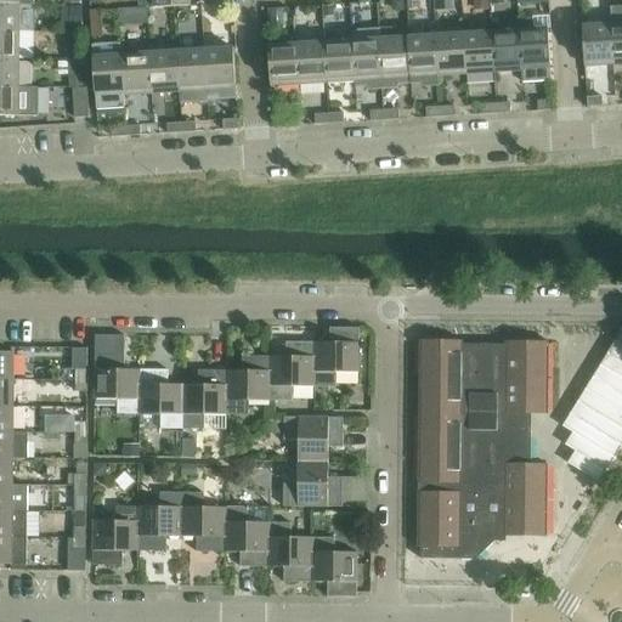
[(403,0),(391,0),(393,11),(405,11),(403,0)]
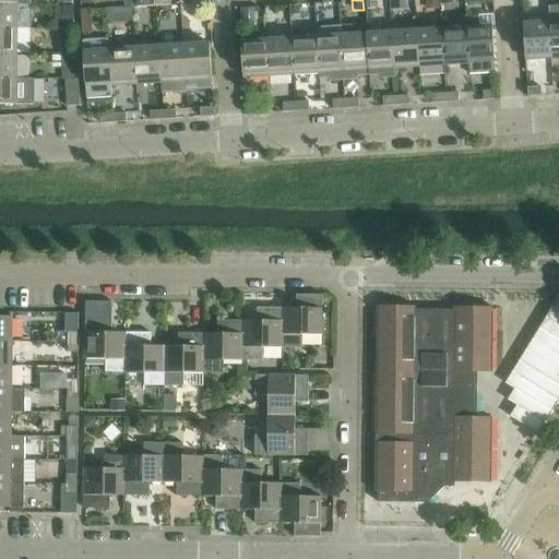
[(399,0),(391,0),(392,10),(400,10),(399,0)]
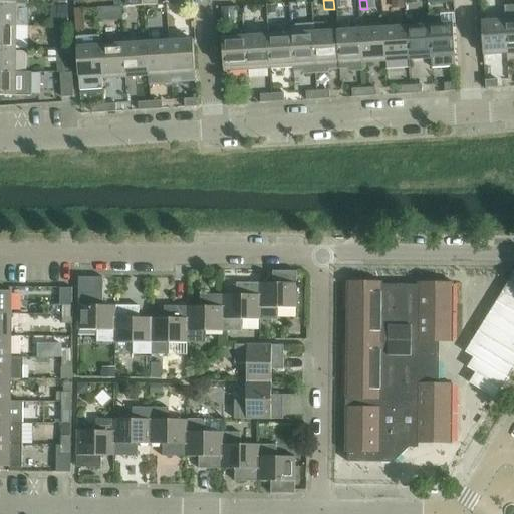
[(0,26),(16,27),(28,27),(28,4),(0,3),(0,26)]
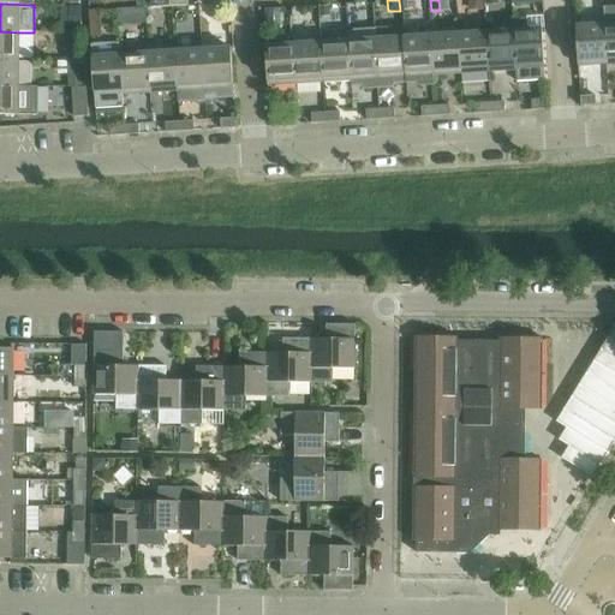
[(81,9),(69,9),(69,29),(81,29),(81,9)]
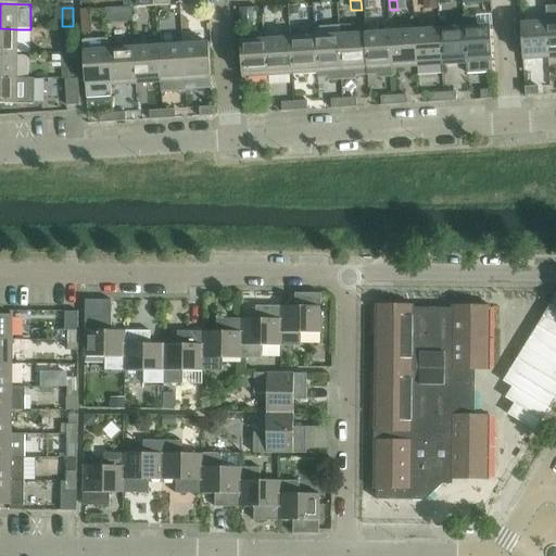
[(253,10),(242,11),(243,24),(254,23),(253,10)]
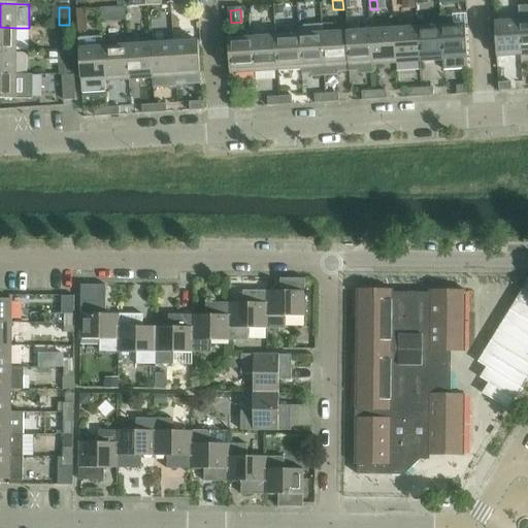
[(440,27),(442,61),(443,71),(468,69),(465,26),(453,26),(453,15),(440,17),(440,27)]
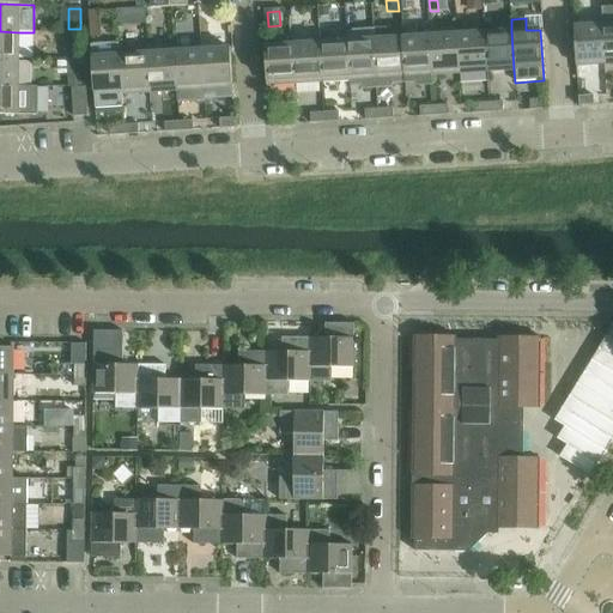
[(612,24),(602,25),(605,65),(612,64),(612,24)]
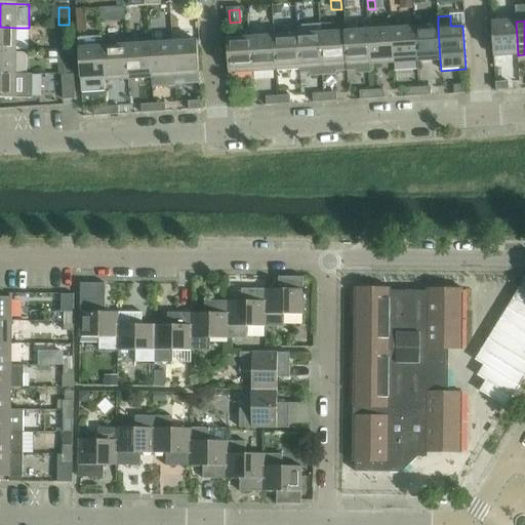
[(518,55),(516,22),(491,24),(493,56),(518,55)]
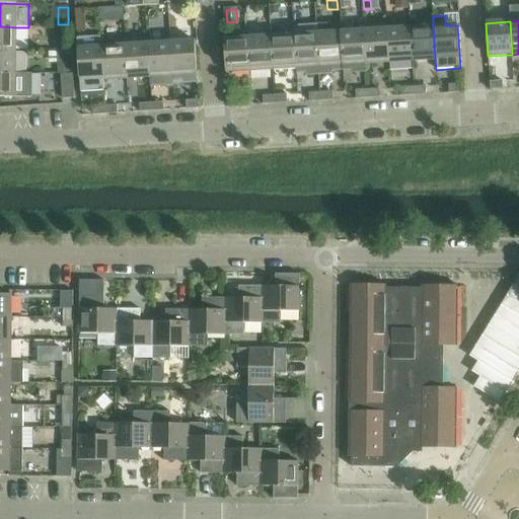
[(341,23),(317,25),(320,76),(331,75),(334,71),(343,71),(341,32),(341,23)]
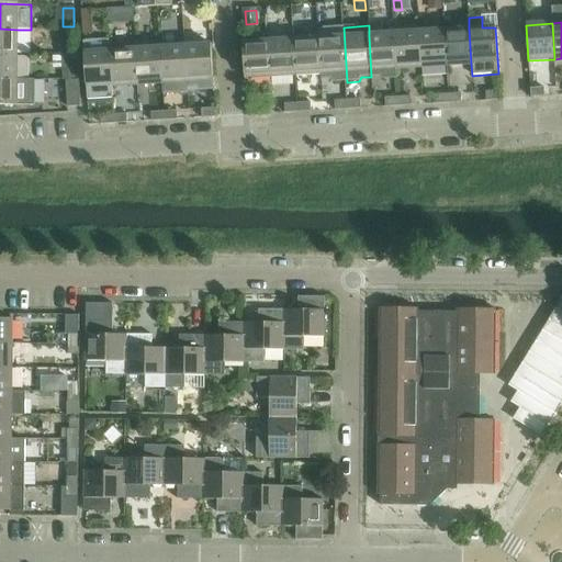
[(318,38),(321,74),(322,80),(332,79),(334,82),(347,82),(344,27),(318,29),(318,38)]
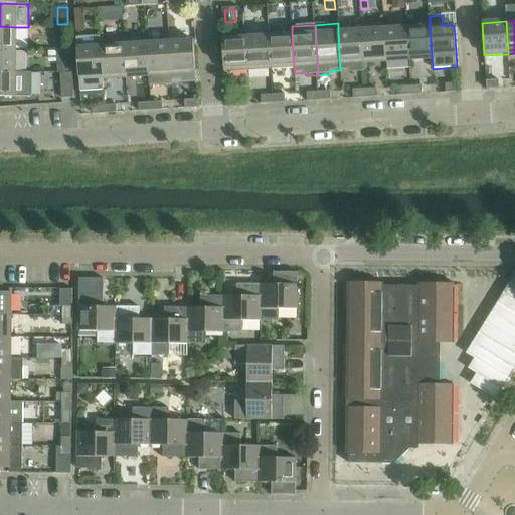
[(0,26),(0,49),(16,50),(16,27),(0,26)]
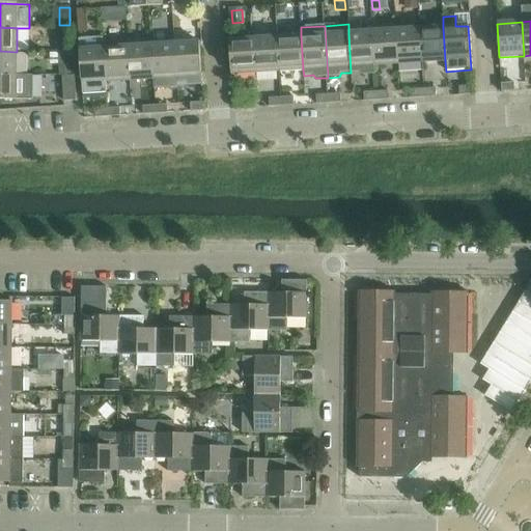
[(443,27),(420,28),(422,62),(445,61),(443,27)]
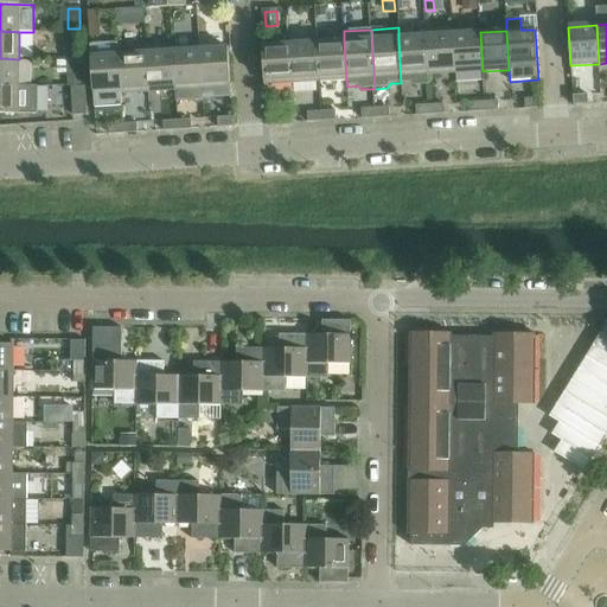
[(480,32),(453,34),(455,72),(483,71),(480,32)]
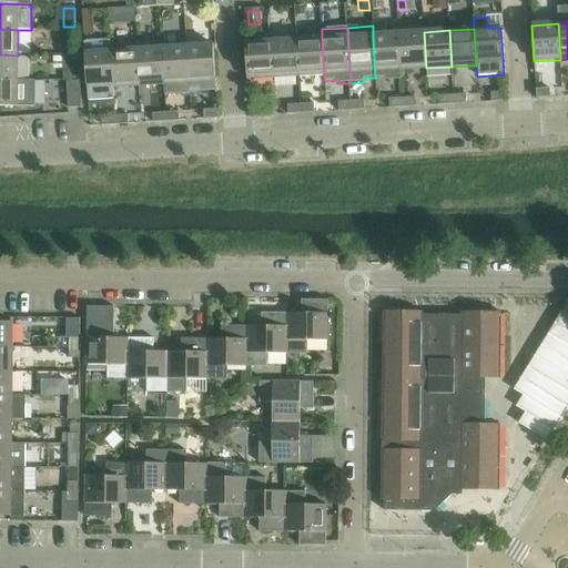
[(424,32),(398,33),(401,70),(426,68),(424,32)]
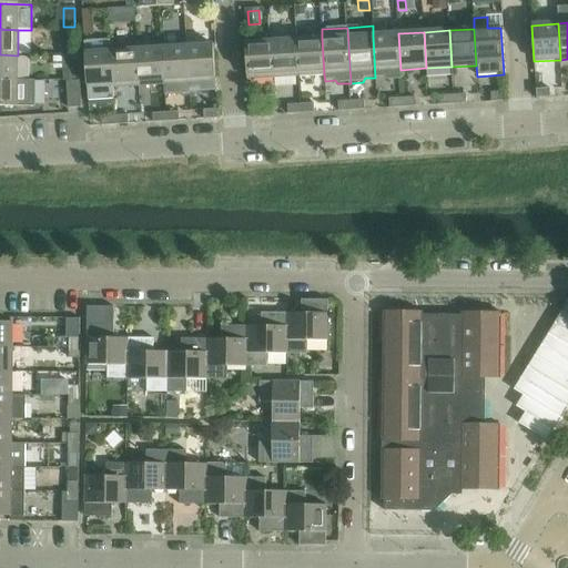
[(398,33),(373,36),(375,78),(386,77),(388,80),(402,80),(401,70),(398,33)]
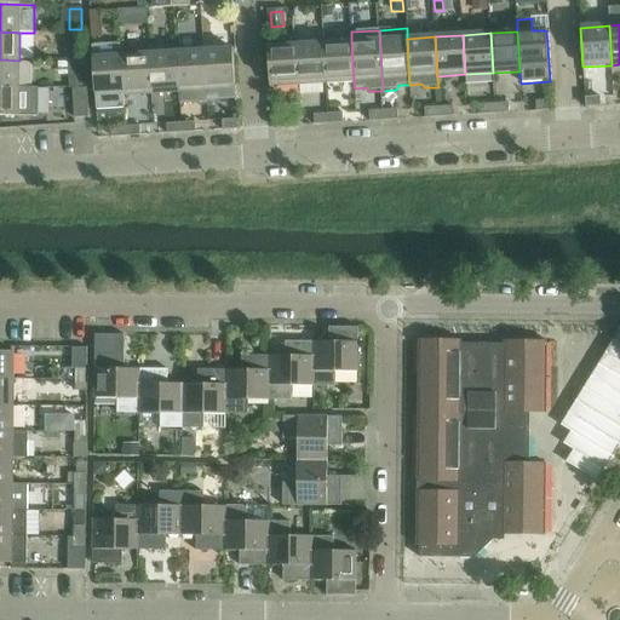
[(351,42),(325,44),(327,84),(354,81),(351,42)]
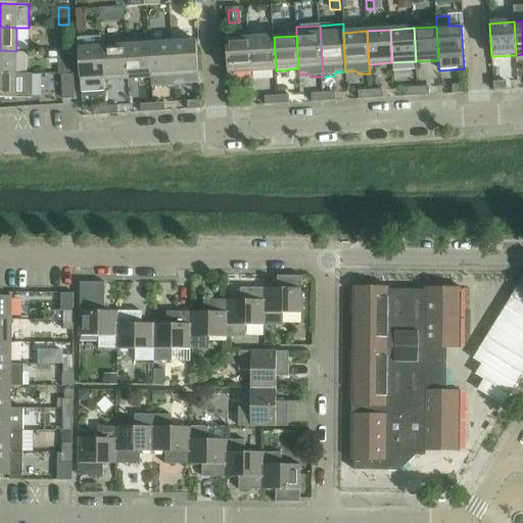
[(105,81),(102,47),(102,37),(78,39),(79,49),(81,82),(81,88),(88,88),(88,92),(105,91),(105,81)]
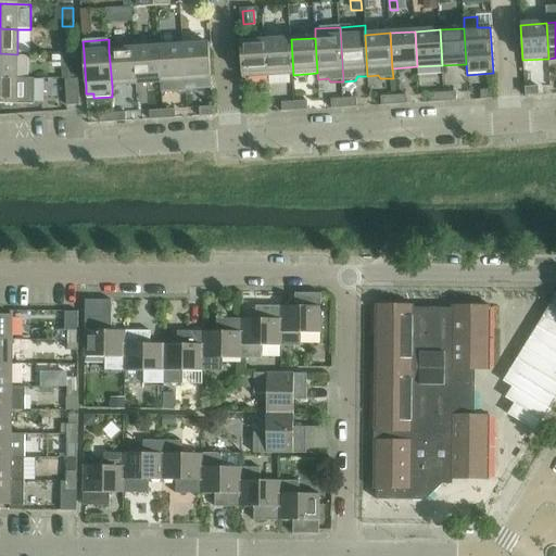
[(291,39),(266,40),(268,76),(293,75),(291,39)]
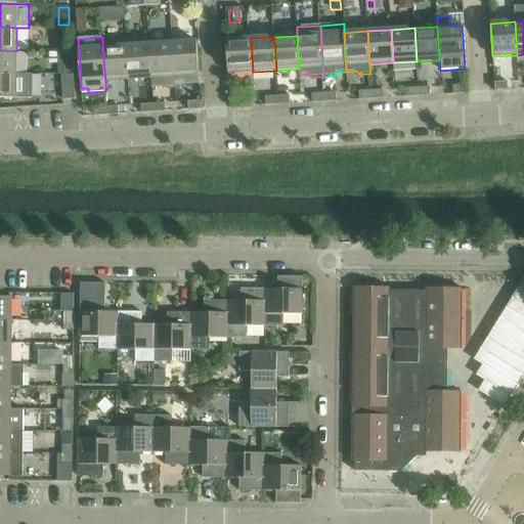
[(253,72),(251,38),(226,40),(228,74),(253,72)]
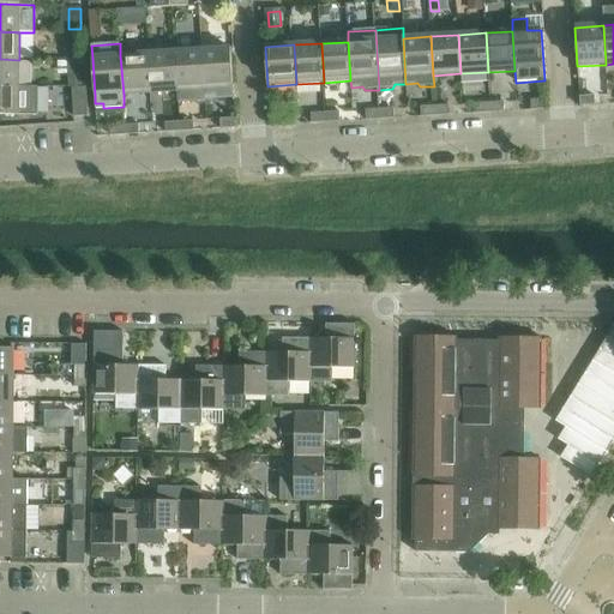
[(230,49),(203,50),(205,96),(216,96),(218,100),(234,98),(230,49)]
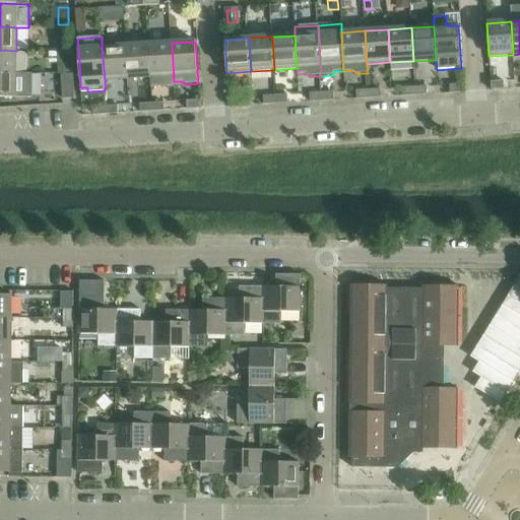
[(172,43),(148,45),(150,77),(151,87),(174,86),(174,81),(172,43)]
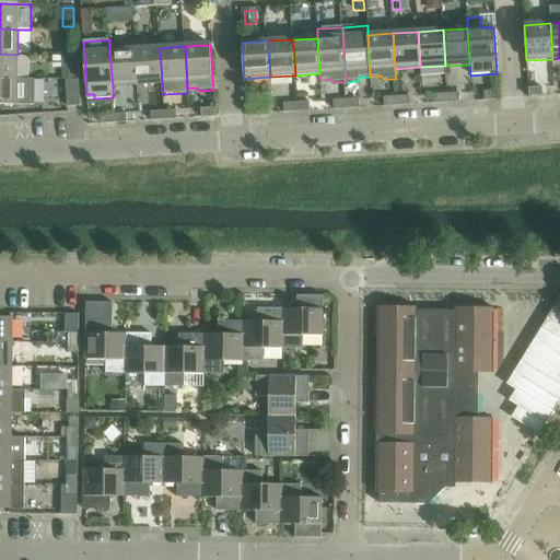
[(160,48),(135,49),(137,85),(162,83),(160,48)]
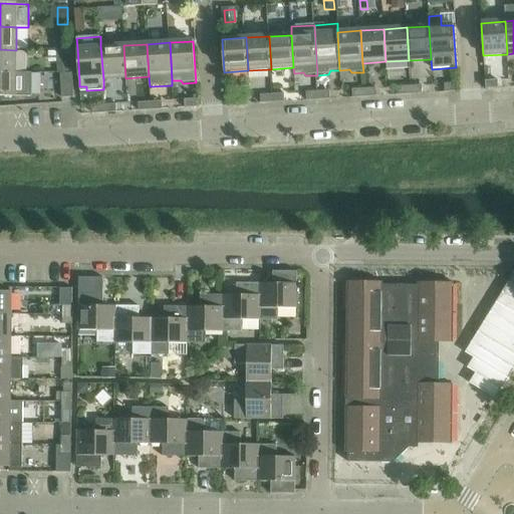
[(123,45),(100,46),(103,79),(125,78),(123,45)]
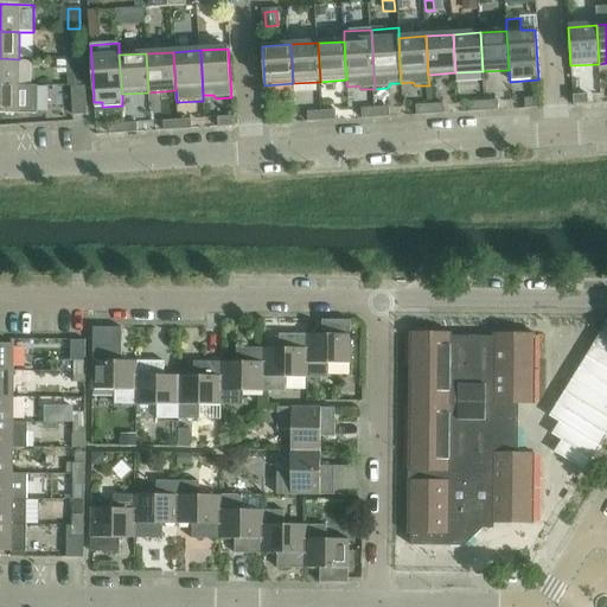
[(0,58),(0,85),(19,87),(19,59),(0,58)]
